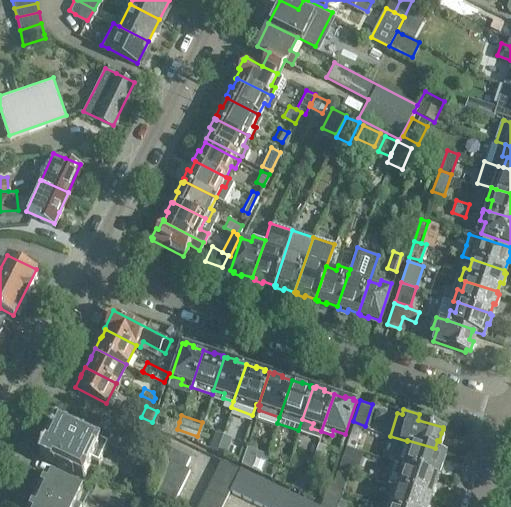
[(175,432),(177,429),(179,422),(165,417),(161,427),(175,432)]
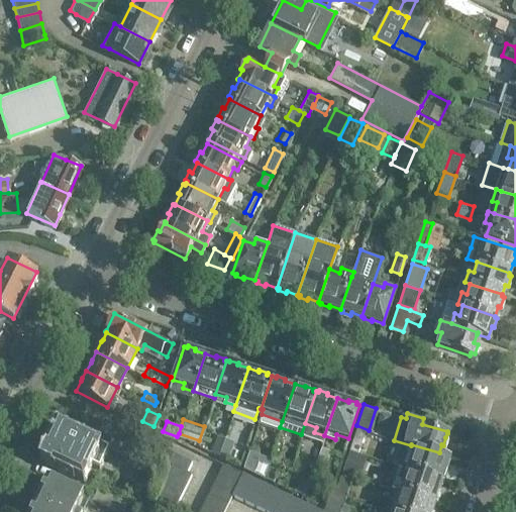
[(131,428),(95,422),(94,428),(67,424),(66,425),(58,423),(48,422),(46,434),(45,441),(41,467),(88,474),(89,464),(104,467),(108,440),(129,443),(131,428)]
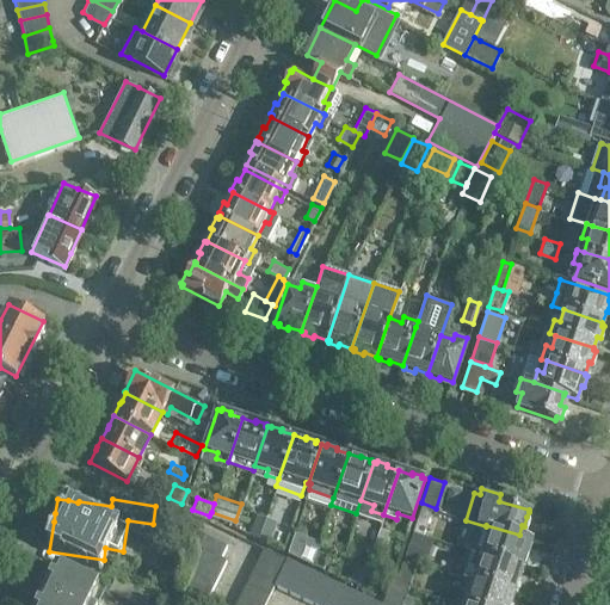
[(423,533),(423,532),(429,513),(419,511),(413,530),(423,533)]
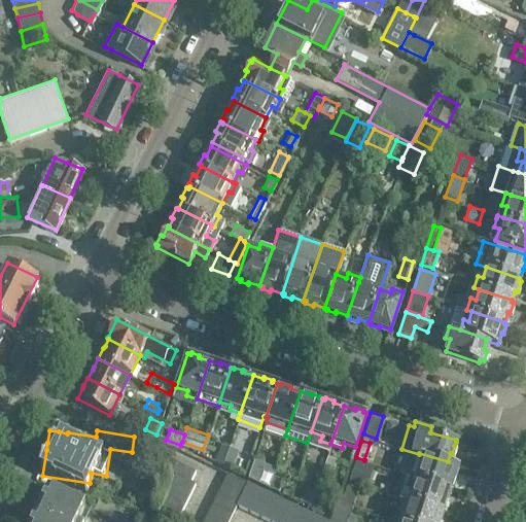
[(223,462),(230,445),(220,442),(214,459),(223,462)]
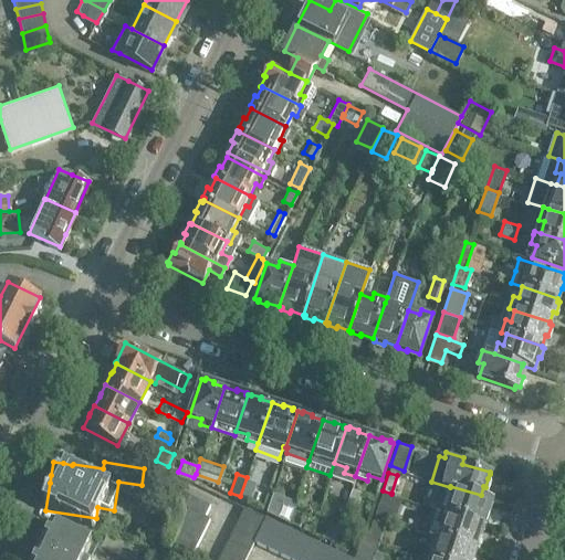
[(255,481),(247,477),(240,496),(249,499),(255,481)]
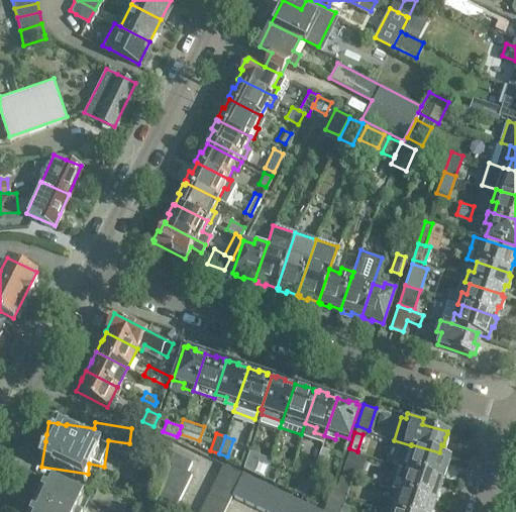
[(408,468),(441,479),(441,478),(443,477),(446,470),(444,467),(448,457),(439,452),(411,444),(411,445),(407,456),(412,457),(408,468)]
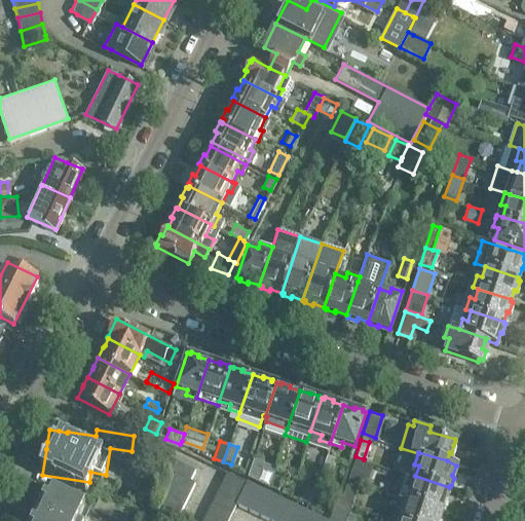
[(332,470),(336,456),(327,453),(323,467),(332,470)]
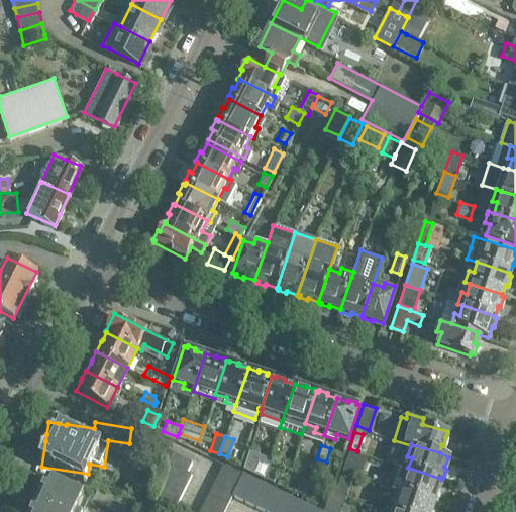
[(367,454),(357,451),(349,448),(341,470),(359,475),(367,454)]
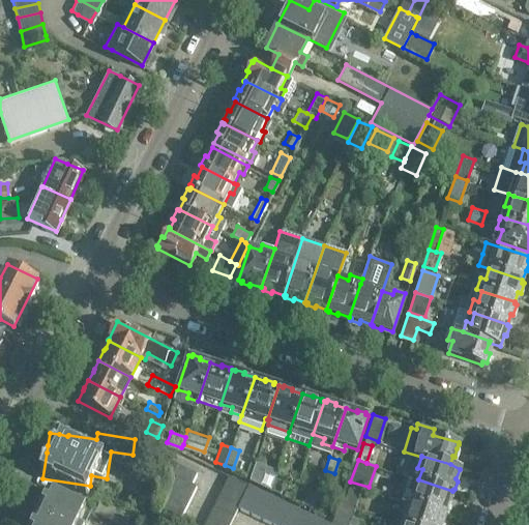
[(192,482),(197,471),(176,462),(172,472),(176,475),(176,474),(192,482)]
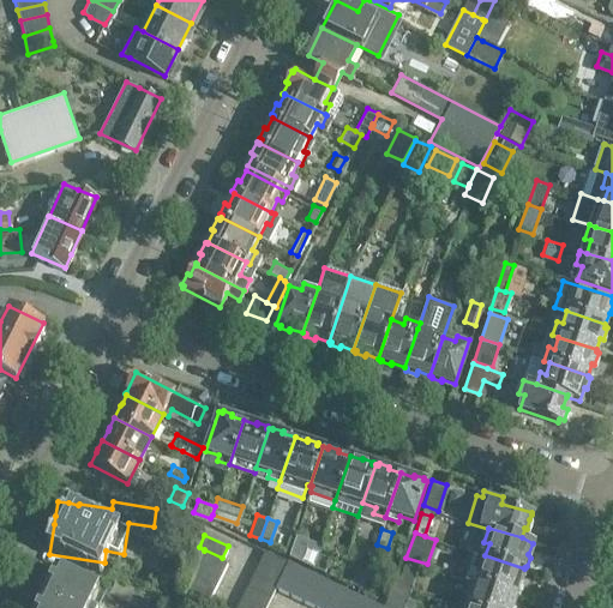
[(284,567),(288,561),(290,555),(266,545),(262,557),(284,567)]
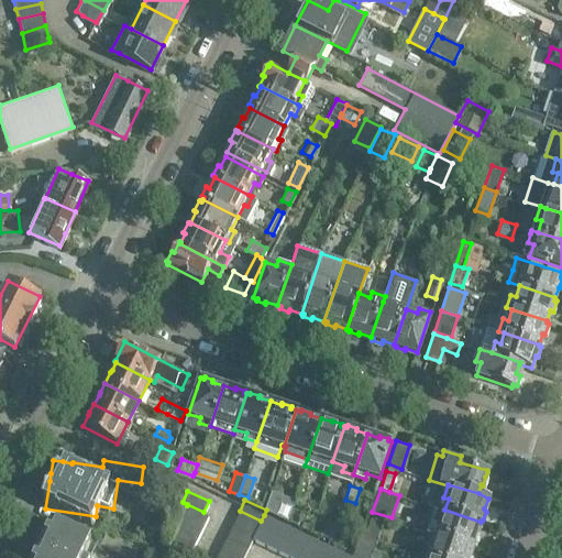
[(293,505),(281,500),(275,514),(287,520),(293,505)]
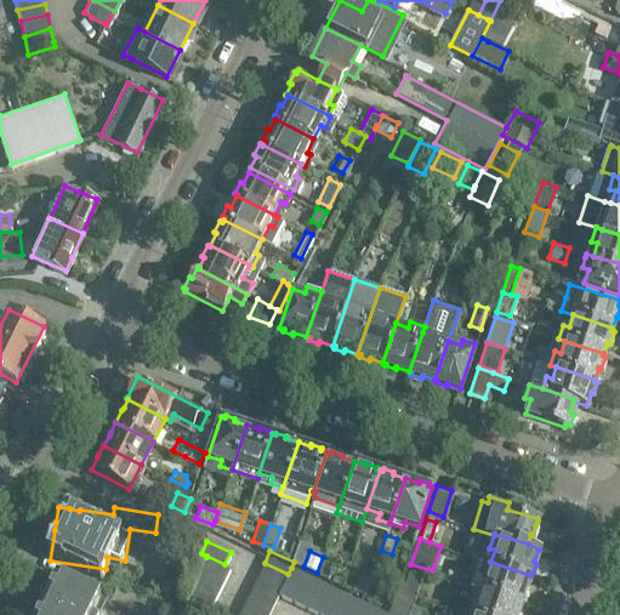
[(202,568),(225,579),(231,567),(225,564),(206,556),(206,557),(202,568)]
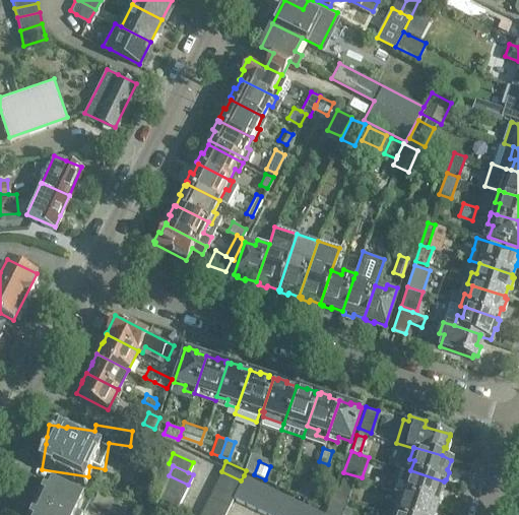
[(270,466),(265,479),(274,483),(279,469),(270,466)]
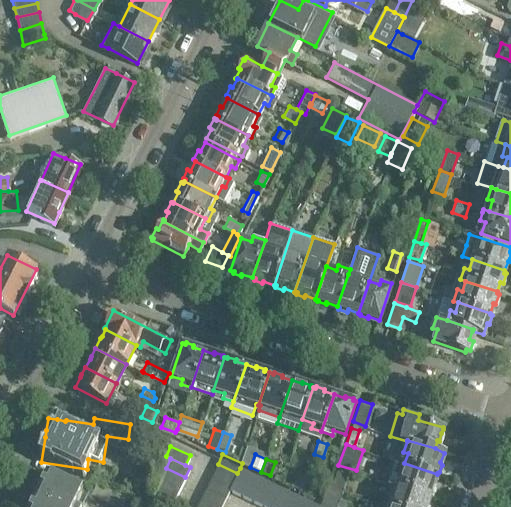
[(397,484),(430,495),(430,494),(432,493),(435,486),(433,483),(437,474),(404,463),(400,462),(396,473),(401,474),(397,484)]
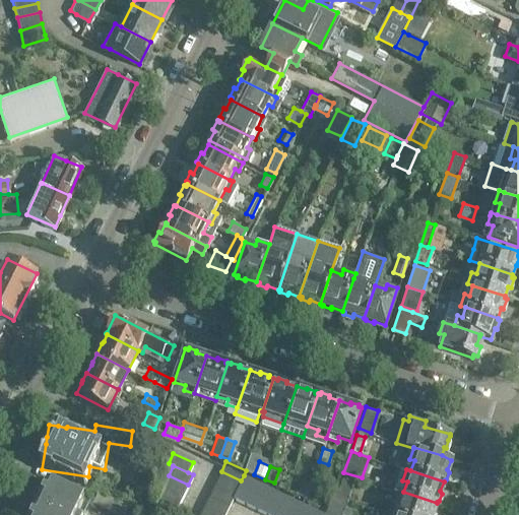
[(241,480),(221,471),(216,480),(237,490),(241,480)]
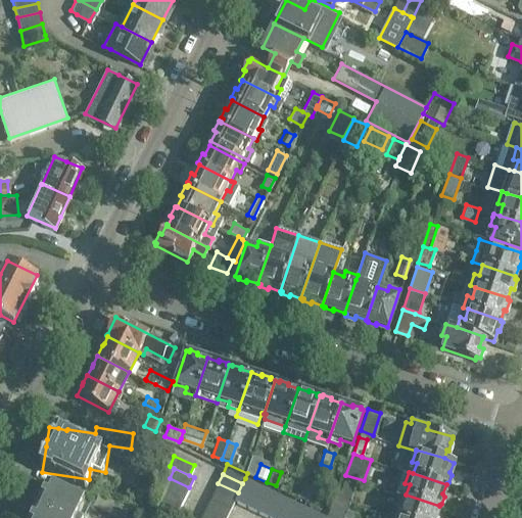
[(164,488),(184,498),(189,487),(170,478),(164,488)]
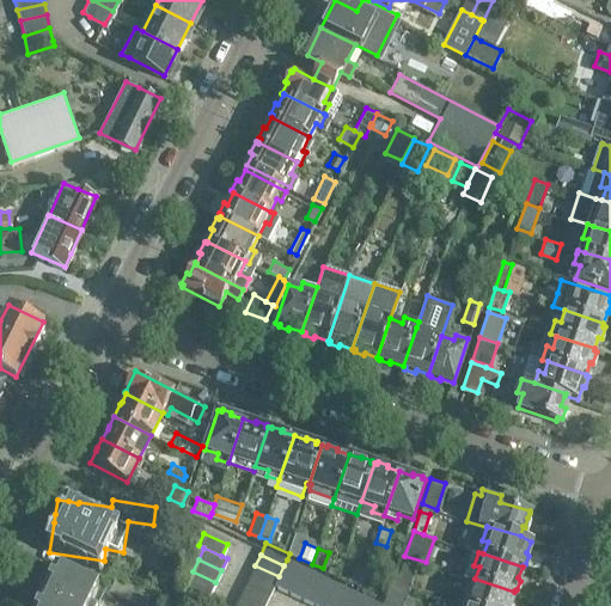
[(300,565),(287,559),(275,585),(288,591),(300,565)]
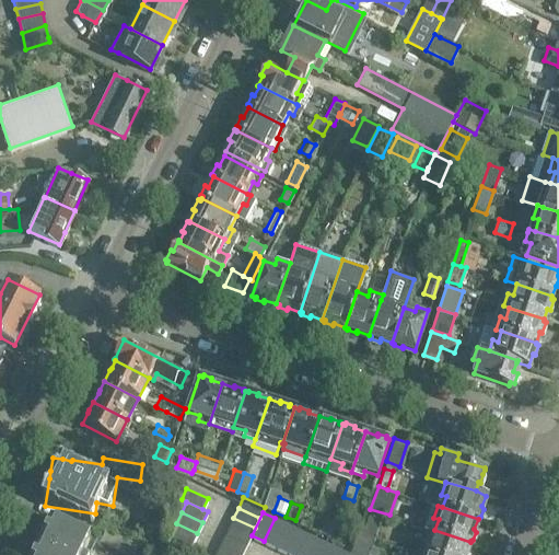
[(336,516),(325,512),(318,530),(329,534),(336,516)]
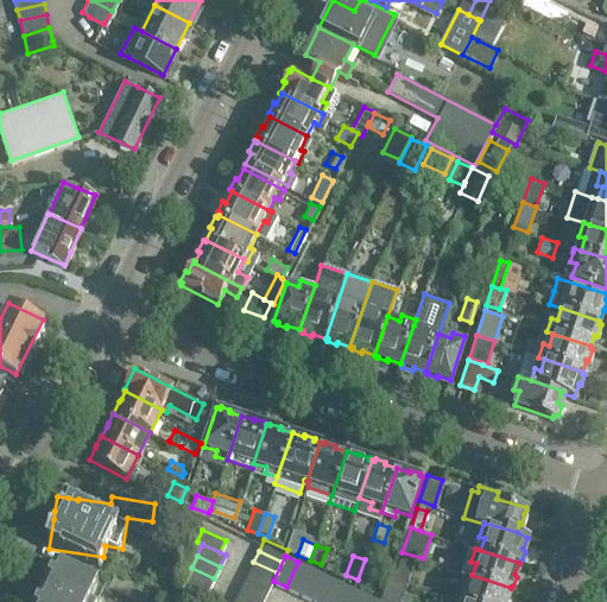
[(45,588),(73,601),(99,601),(90,597),(99,582),(48,557),(39,576),(49,581),(45,588)]
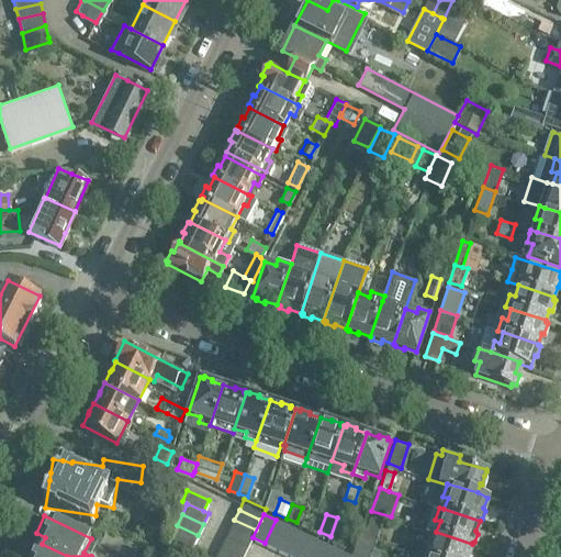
[(370,515),(363,534),(374,537),(381,520),(370,515)]
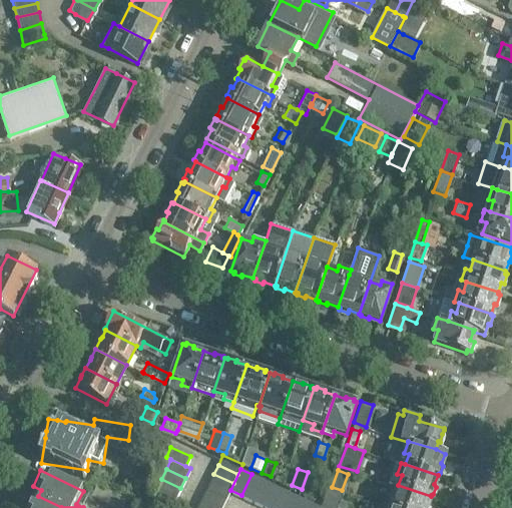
[(233,483),(213,474),(209,484),(228,493),(233,483)]
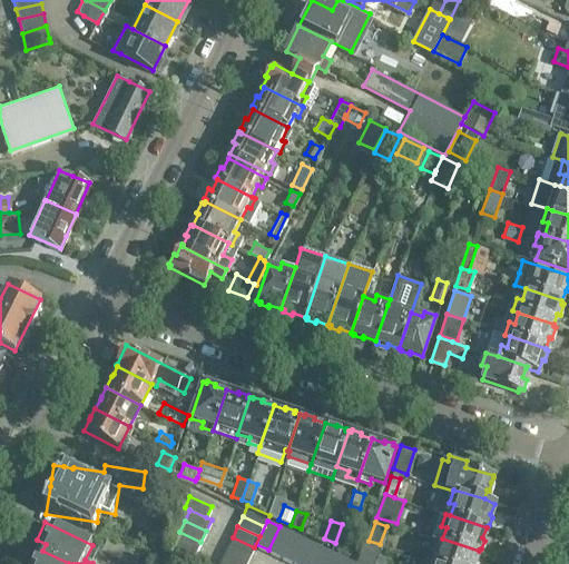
[(268,550),(281,556),(292,533),(280,526),(268,550)]
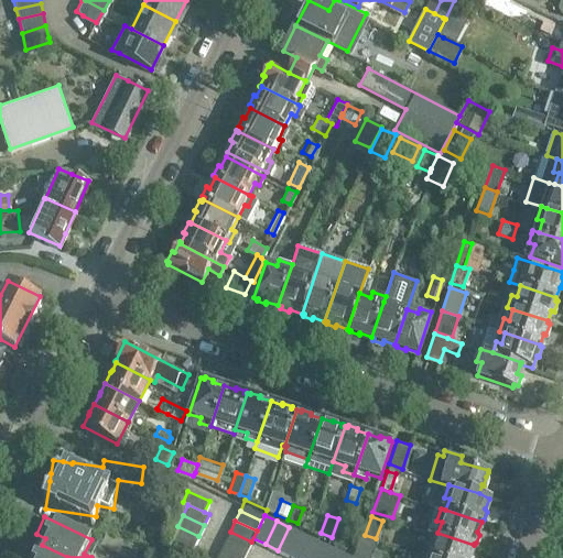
[(173,537),(194,547),(198,536),(177,526),(173,537)]
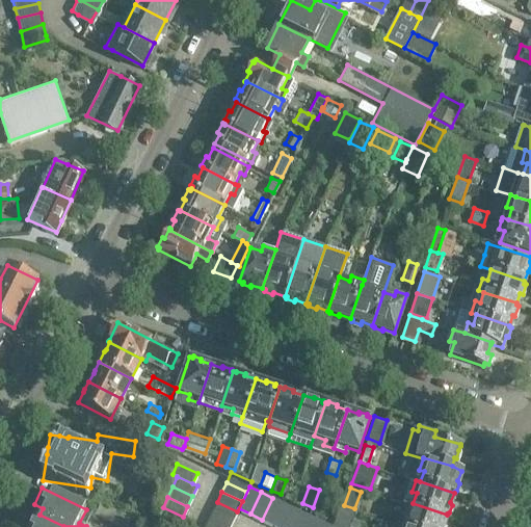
[(262,520),(273,525),(284,503),(272,498),(262,520)]
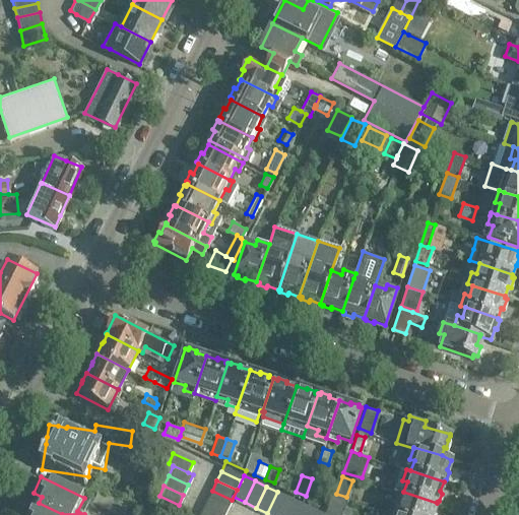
[(232,500),(212,491),(207,501),(228,510),(232,500)]
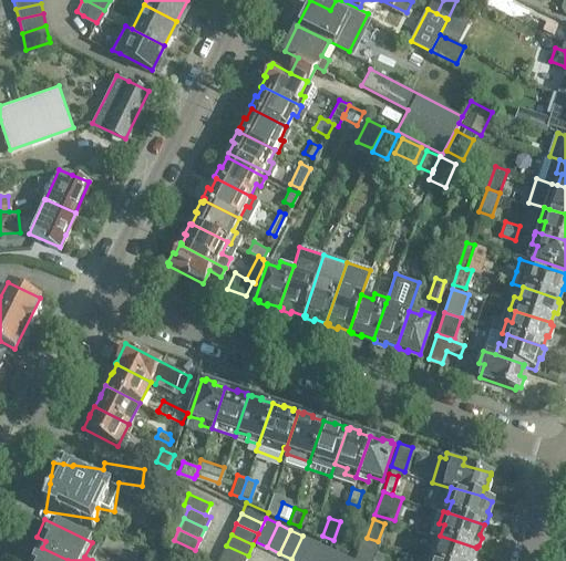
[(432,560),(435,560),(473,560),(472,558),(476,548),(440,536),(434,534),(431,547),(435,549),(432,560)]
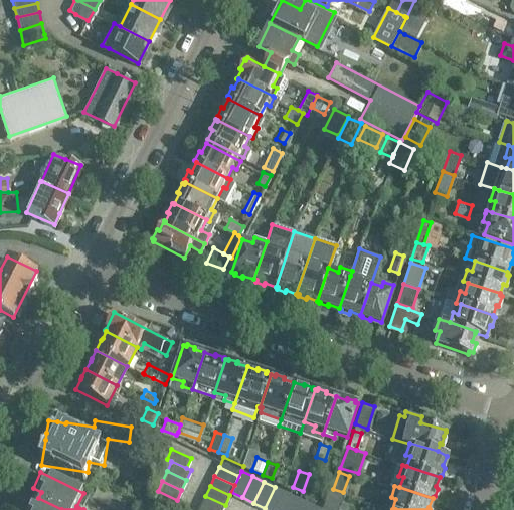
[(277,509),(286,492),(275,487),(265,508),(269,509),(277,509)]
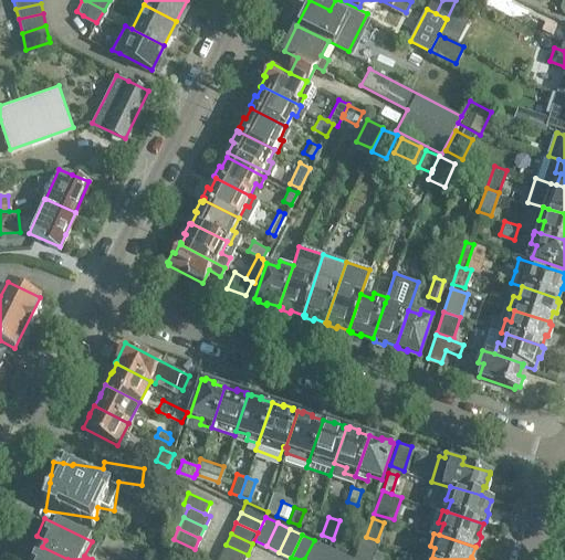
[(304,559),(318,559),(326,546),(314,540),(304,559)]
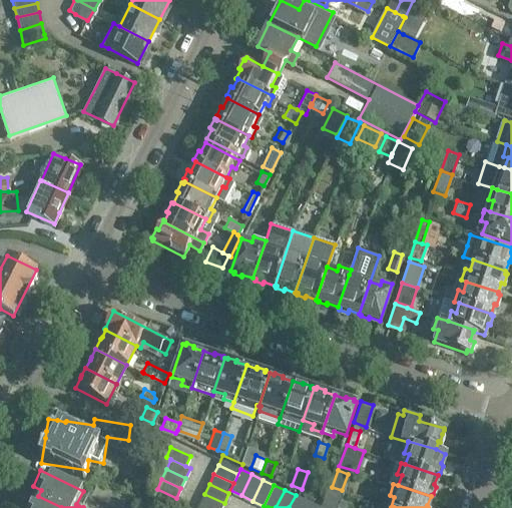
[(221,507),(224,503),(204,494),(200,504),(208,507),(221,507)]
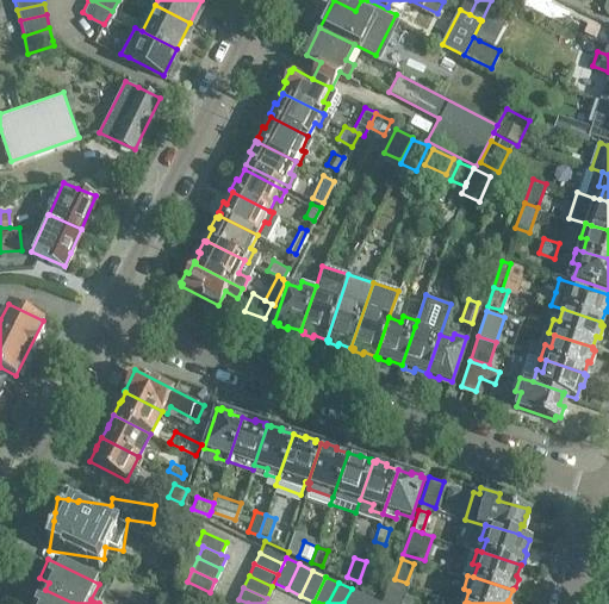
[(343,603),(381,603),(352,589),(343,603)]
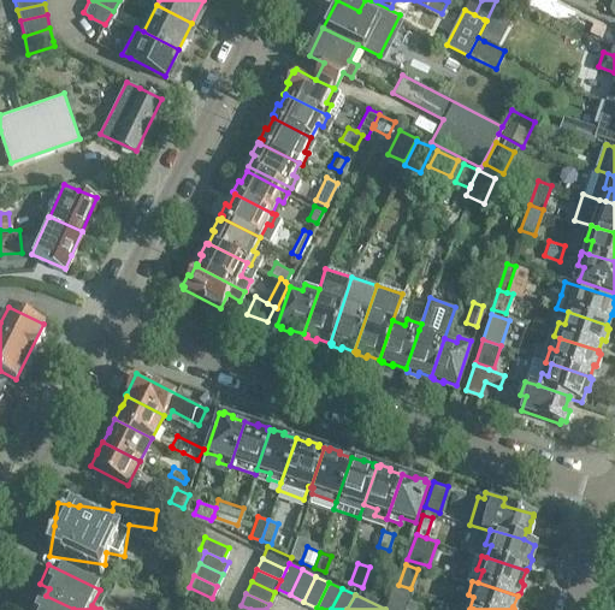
[(74,609),(46,596),(42,604),(31,599),(27,609),(74,609)]
